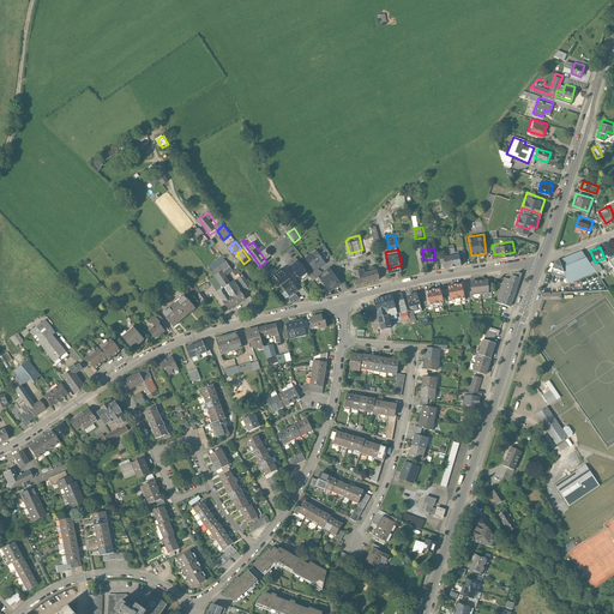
[(461,250),(452,251),(453,262),(462,260),(461,250)]
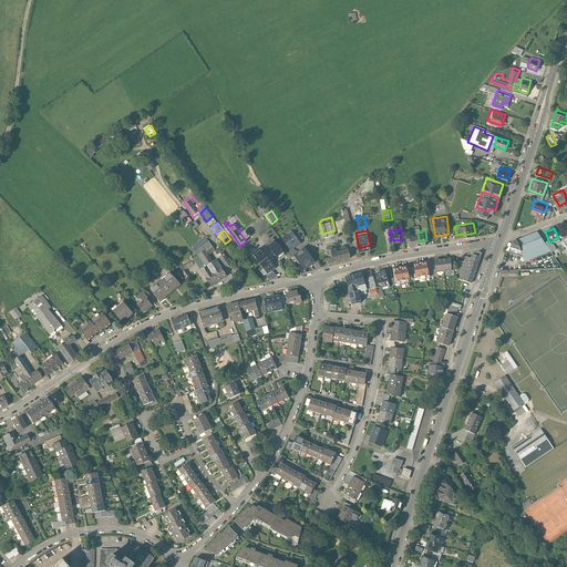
[(411,243),(419,241),(418,232),(410,234),(411,243)]
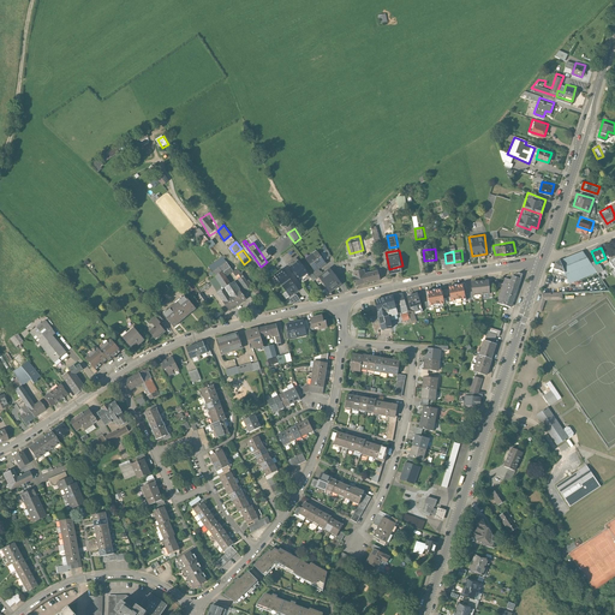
[(583,252),(560,261),(568,285),(597,274),(583,252)]
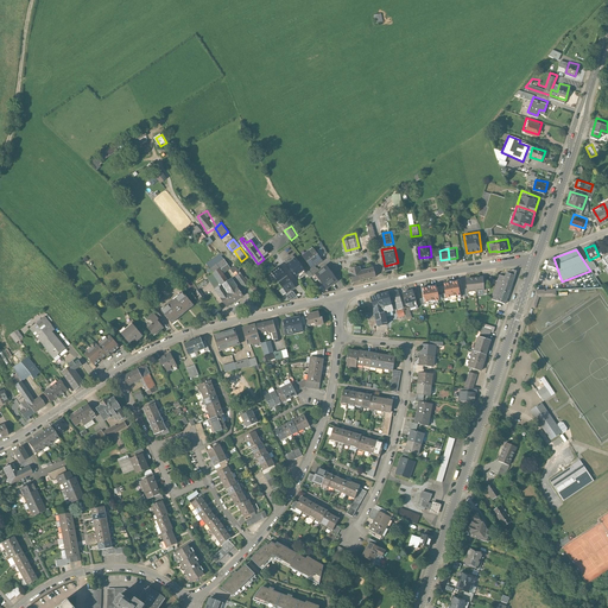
[(302,258),(310,271),(320,264),(311,252),(302,258)]
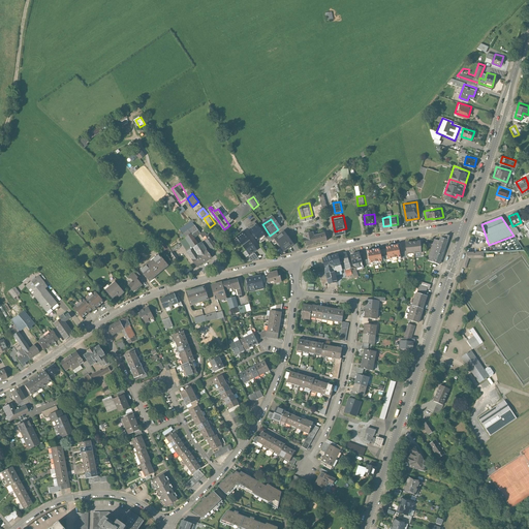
[(313,225),(303,228),(307,242),(329,236),(327,227),(314,230),(313,225)]
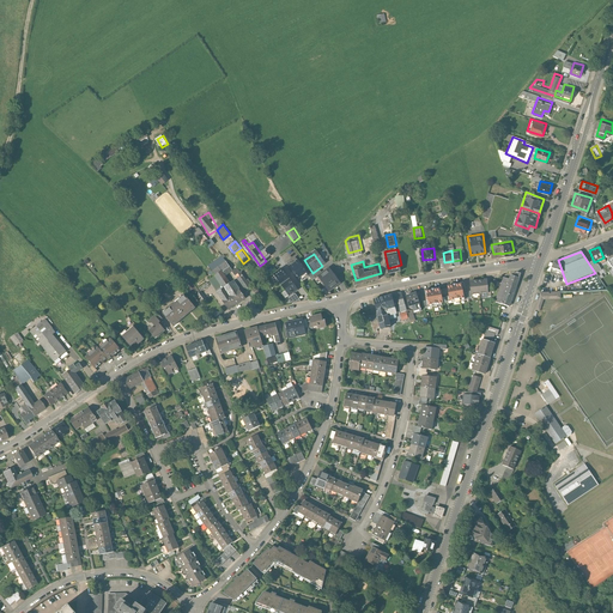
[(290,267),(299,281),(307,275),(297,262),(290,267)]
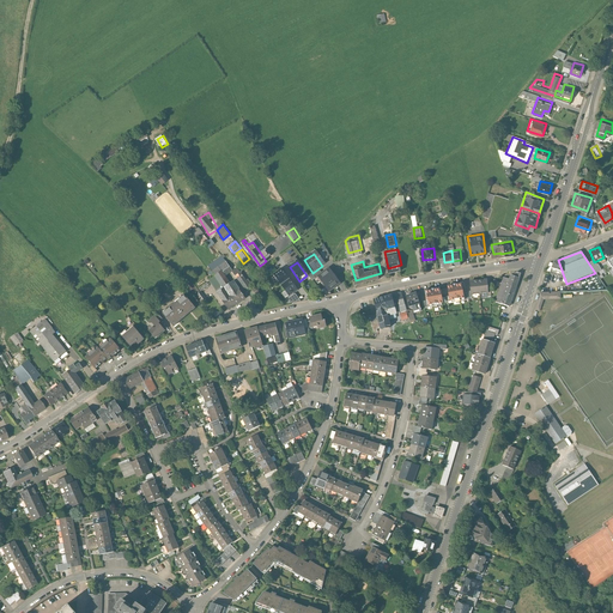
[(320,274),(331,290),(344,280),(332,265),(320,274)]
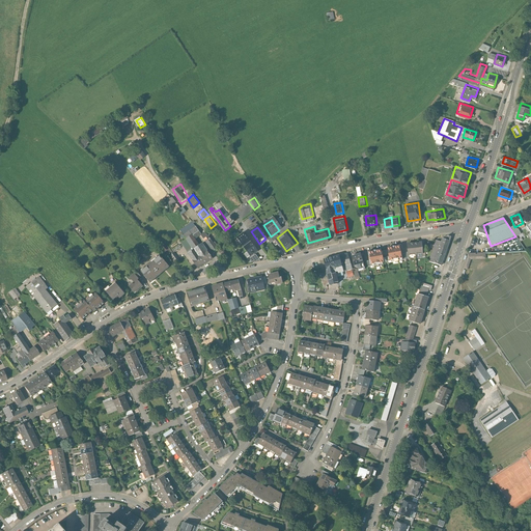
[(242,247),(250,242),(244,233),(235,239),(242,247)]
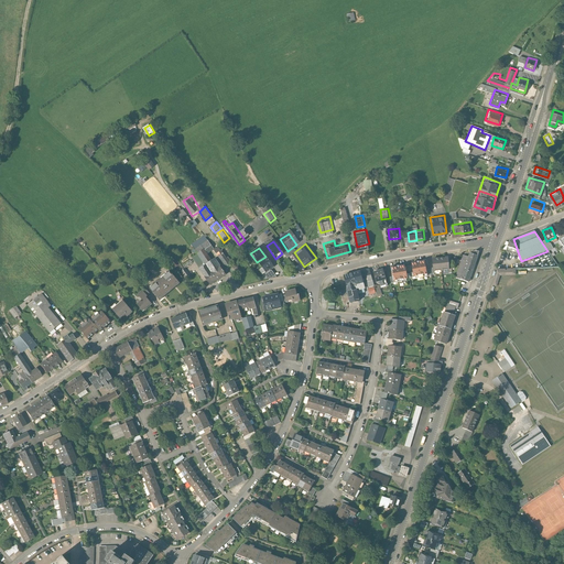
[(203,250),(195,255),(203,266),(206,263),(210,260),(203,250)]
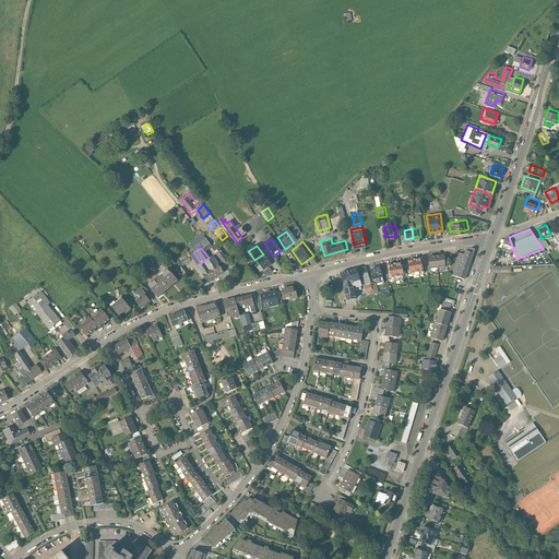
[(216,251),(225,264),(229,262),(221,248),(216,251)]
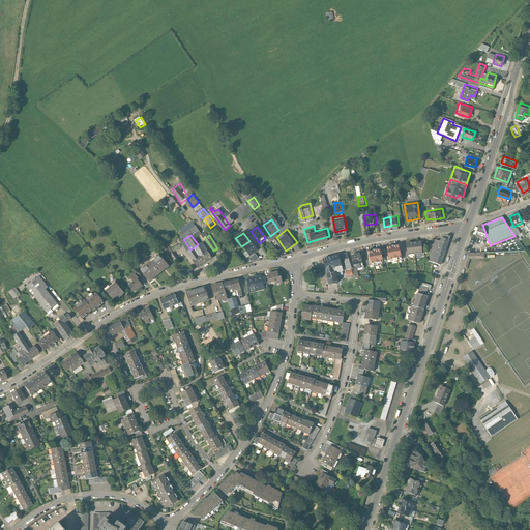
[(436,241),(435,243),(446,247),(448,241),(441,239),(440,242),(436,241)]
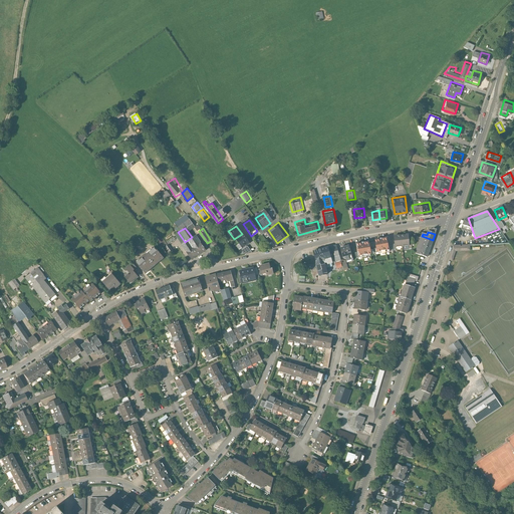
[(234,239),(241,249),(249,244),(242,234),(234,239)]
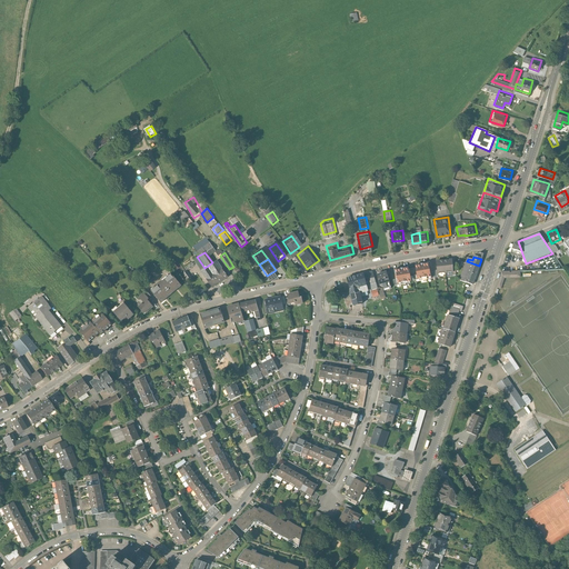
[(451,260),(443,261),(445,272),(452,272),(451,260)]
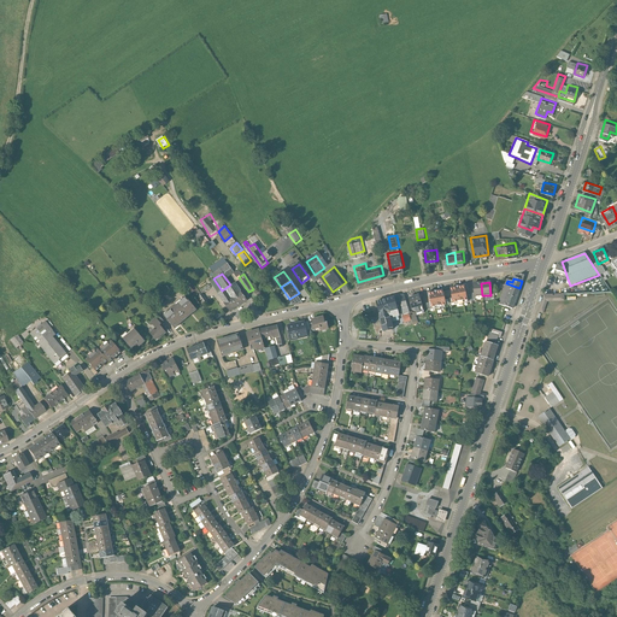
[(230,285),(225,288),(238,306),(245,300),(233,283),(230,285)]
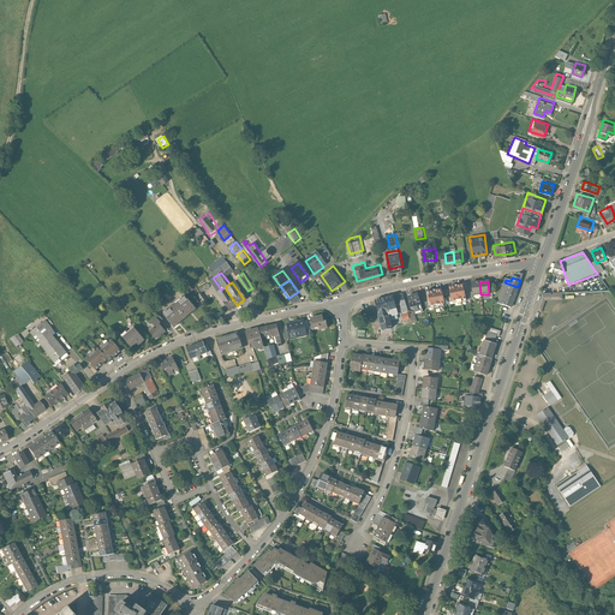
[(472,296),(481,294),(479,282),(471,284),(472,296)]
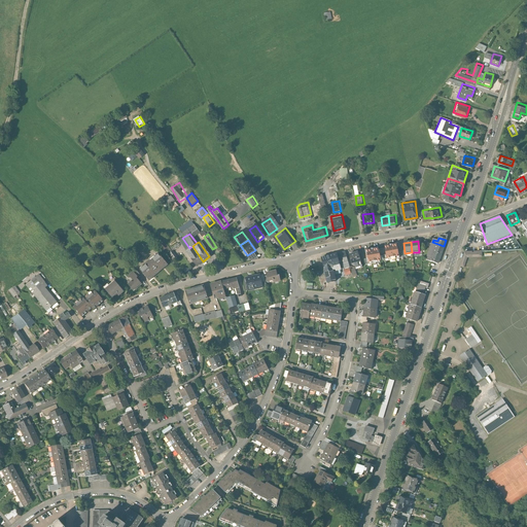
[(441,256),(444,246),(432,242),(429,252),(441,256)]
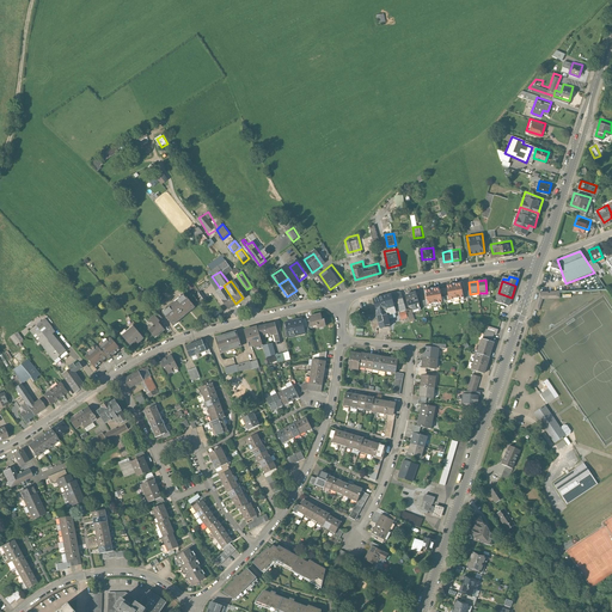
[(463,285),(446,286),(447,300),(464,299),(463,285)]
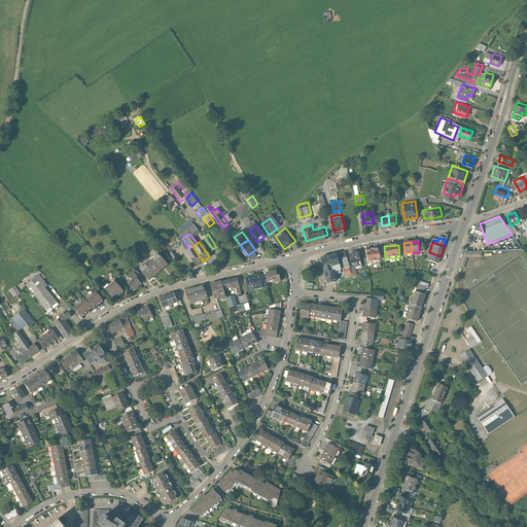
[(195,267),(203,261),(192,246),(189,248),(184,251),(195,267)]
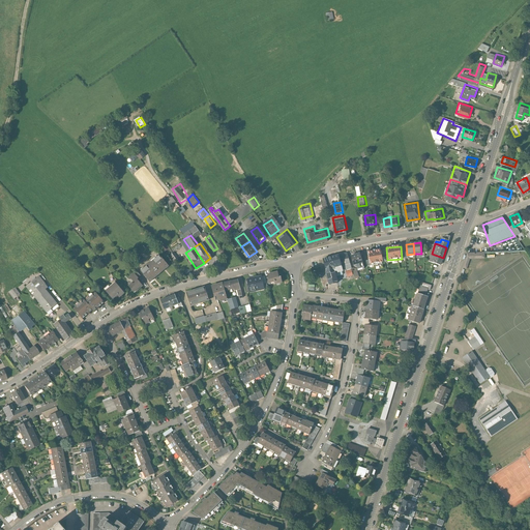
[(380,251),(367,253),(370,264),(382,262),(380,251)]
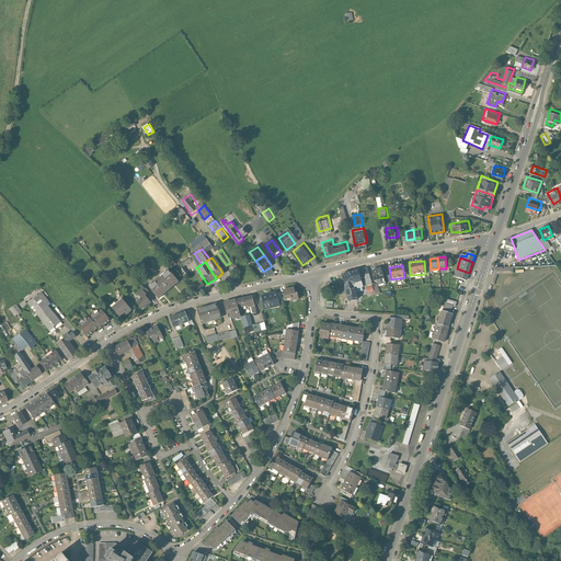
[(513,274),(513,267),(494,268),(489,284),(493,286),(497,275),(513,274)]
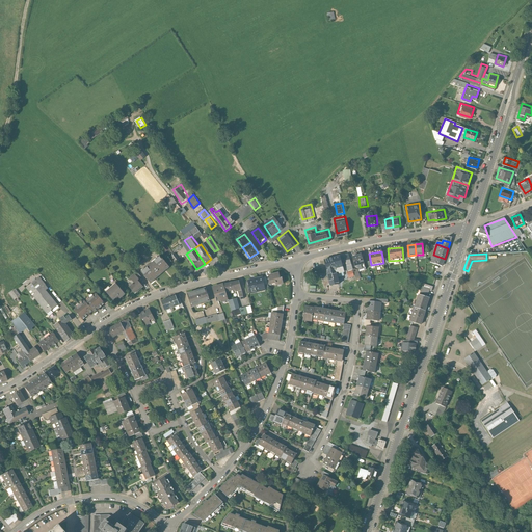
[(348,255),(340,257),(343,271),(351,268),(348,255)]
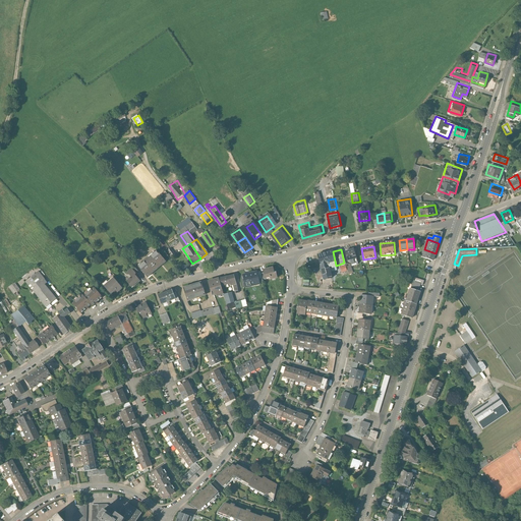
[(357,258),(354,249),(345,252),(348,262),(357,258)]
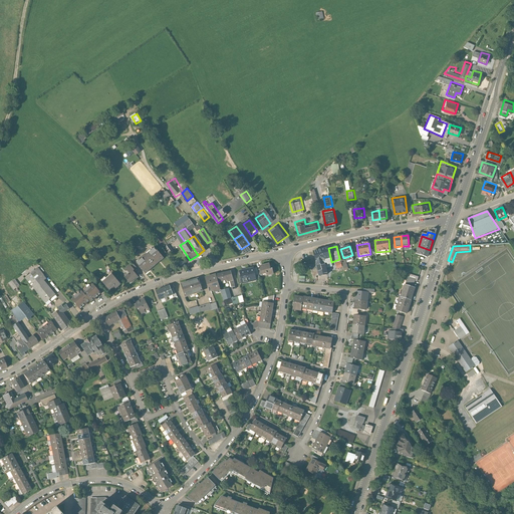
[(427,258),(430,250),(419,246),(416,254),(427,258)]
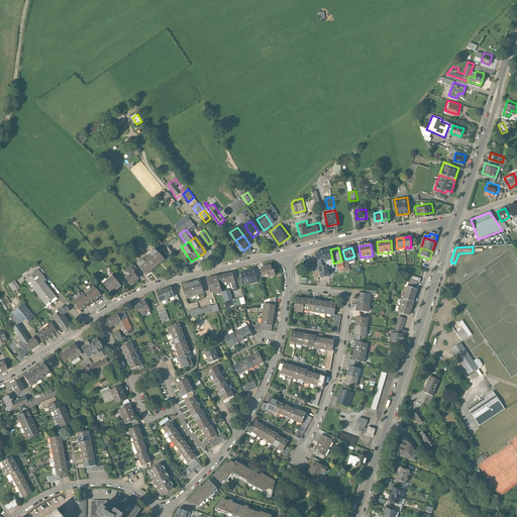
[(157,248),(146,256),(156,268),(166,260),(157,248)]
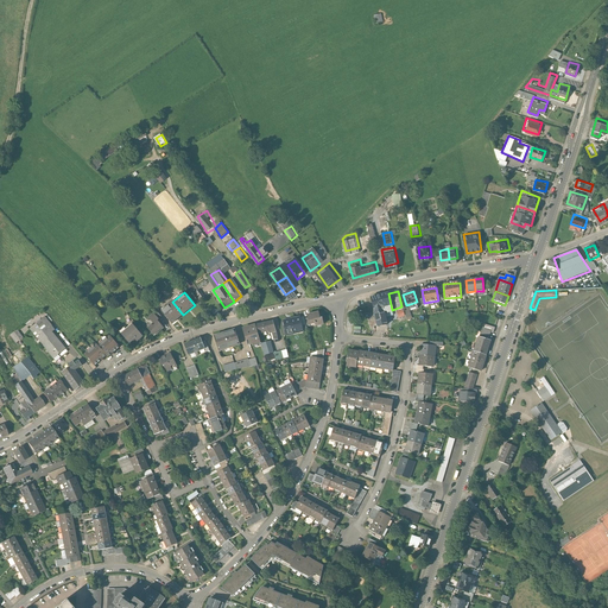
[(369,299),(377,324),(386,322),(384,312),(392,310),(388,293),(369,299)]
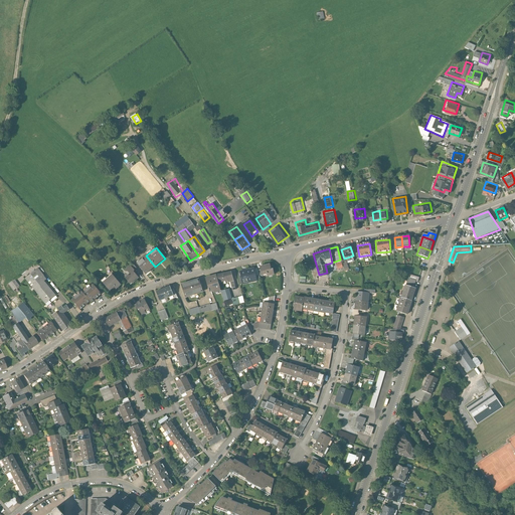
[(146,275),(155,267),(146,255),(137,264),(146,275)]
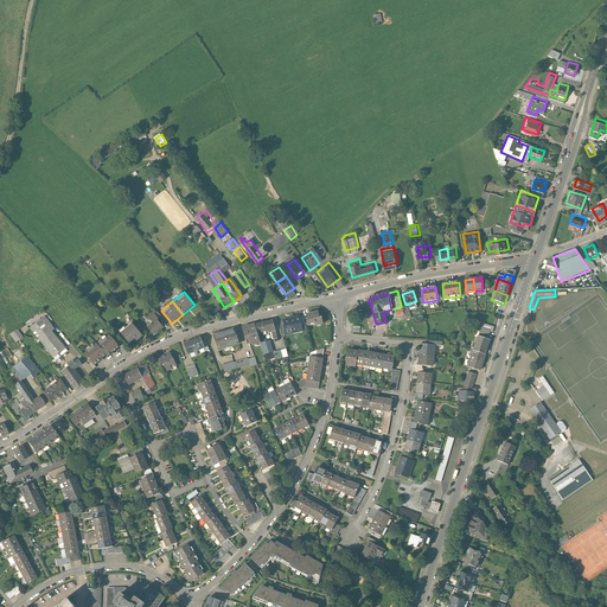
[(153,320),(149,324),(155,332),(164,326),(159,319),(160,318),(155,311),(149,315),(153,320)]
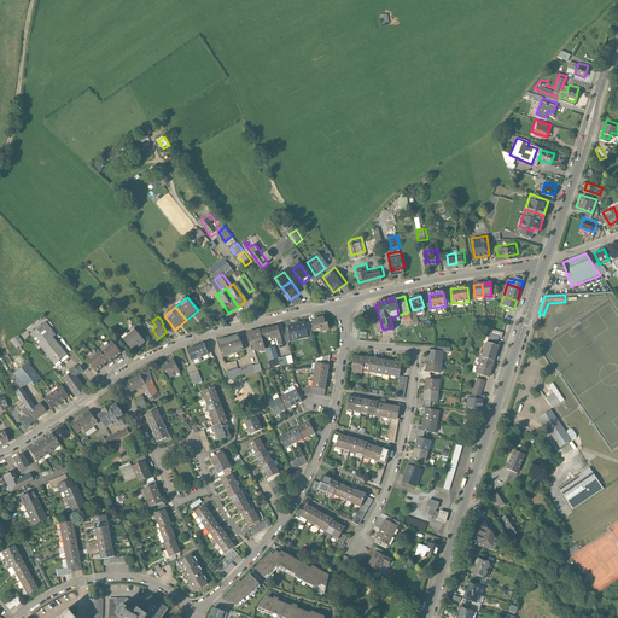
[(324,316),(310,321),(314,331),(320,330),(320,333),(327,331),(324,316)]
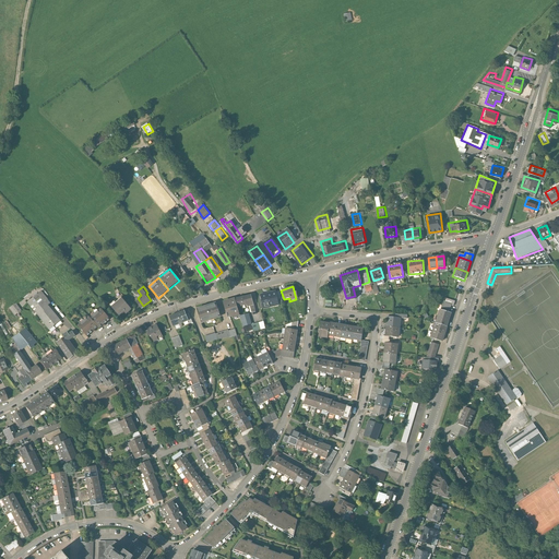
[(12,287),(6,290),(13,302),(20,298),(12,287)]
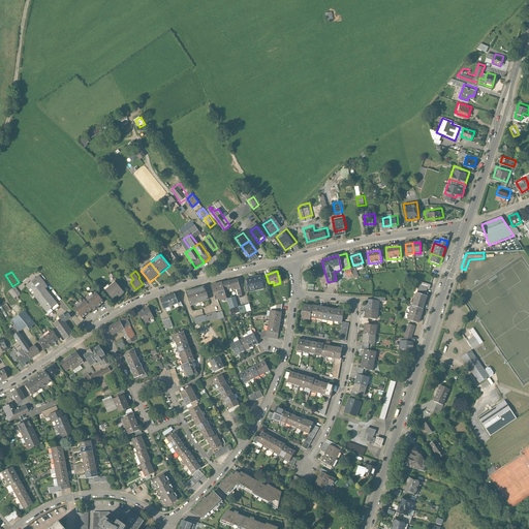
[(25,280),(45,307),(57,299),(36,272),(25,280)]
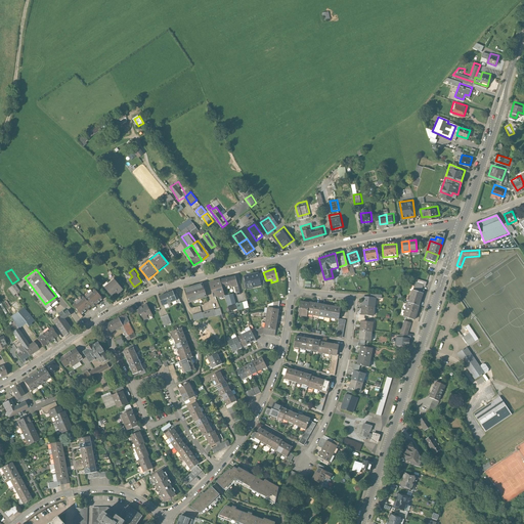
[(256,273),(241,276),(244,291),(259,287),(256,273)]
